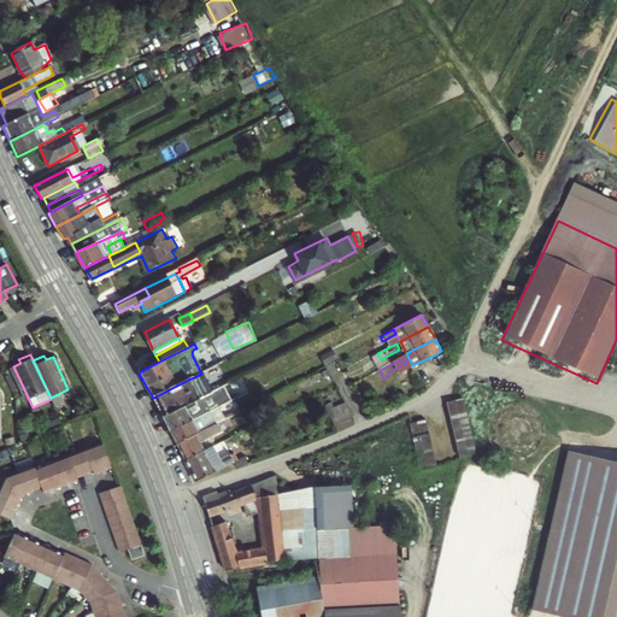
[(204,397),(194,377),(191,378),(200,399),(204,397)]
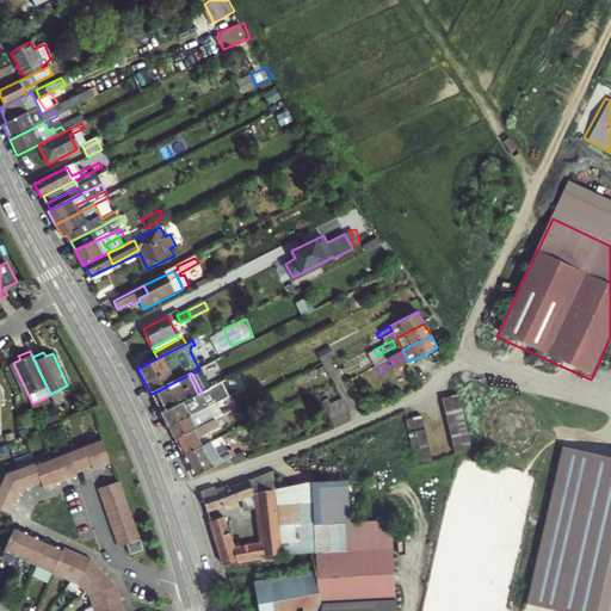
[(161,414),(198,395),(189,375),(152,394),(161,414)]
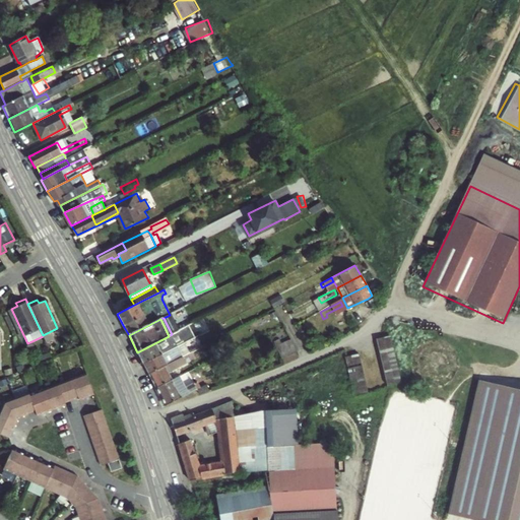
[(172,334),(169,336),(137,352),(144,365),(172,350),(169,344),(183,337),(184,340),(199,332),(194,323),(172,334)]
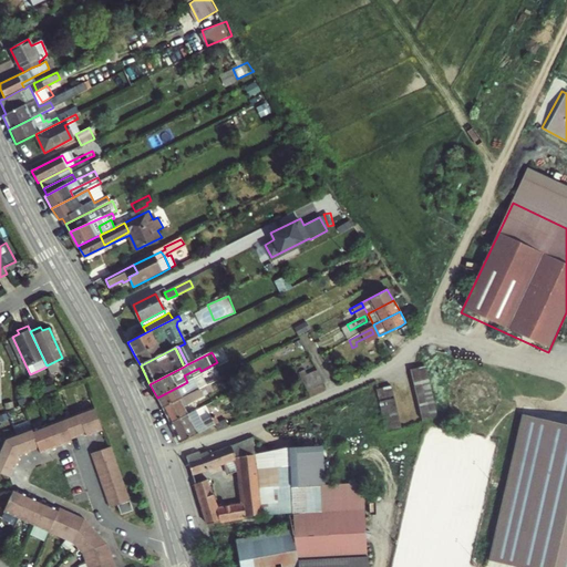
[(413,380),(426,372),(424,367),(410,370),(413,380)]
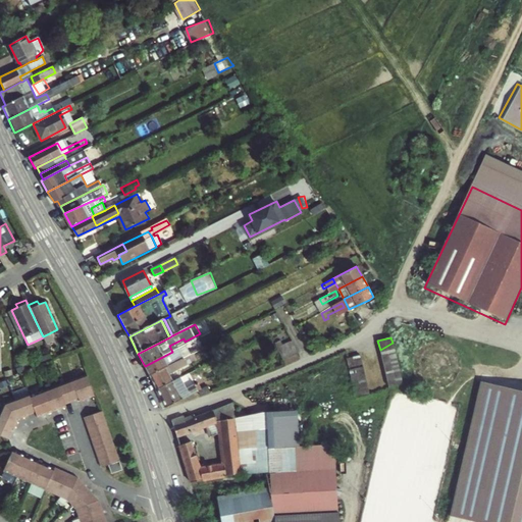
[(169,346),(172,352),(177,349),(187,344),(185,342),(184,338),(169,346)]
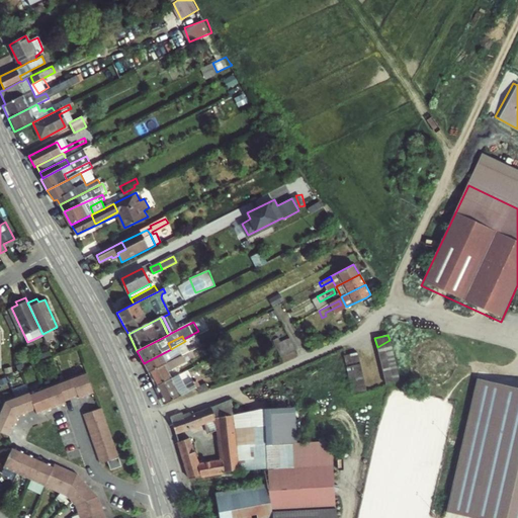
[(294,350),(287,339),(274,347),(281,358),(294,350)]
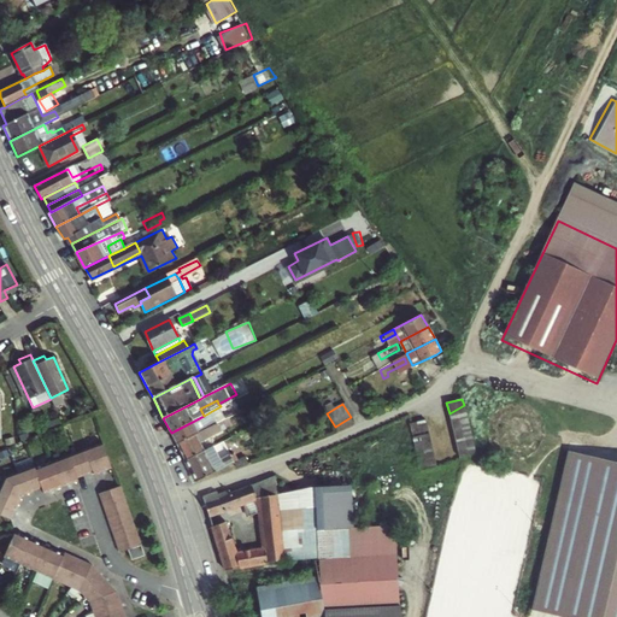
[(475,453),(464,405),(450,413),(459,458),(475,453)]
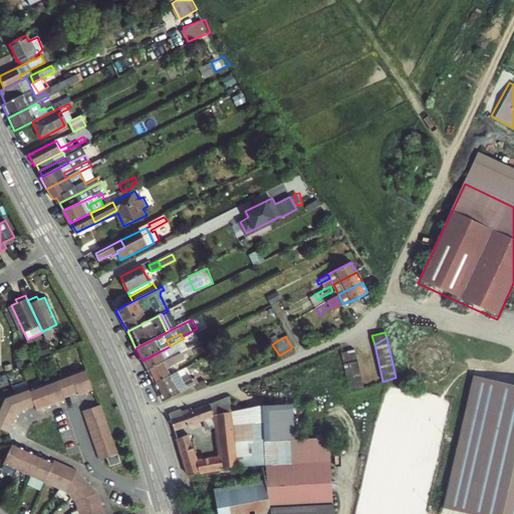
[(170,346),(143,360),(147,369),(180,353),(175,343),(170,346)]
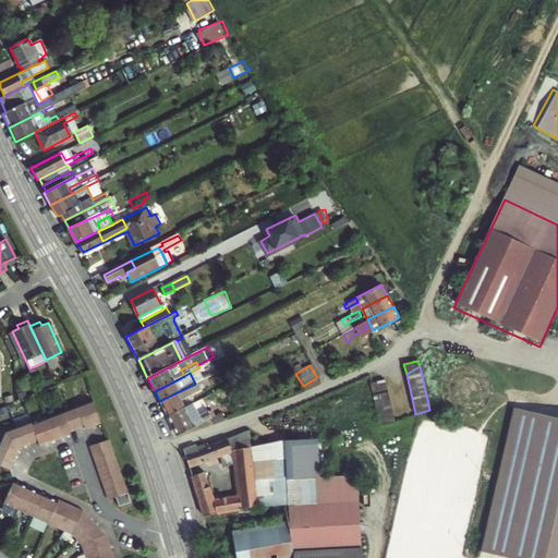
[(373,391),(386,384),(386,380),(371,384),(373,391)]
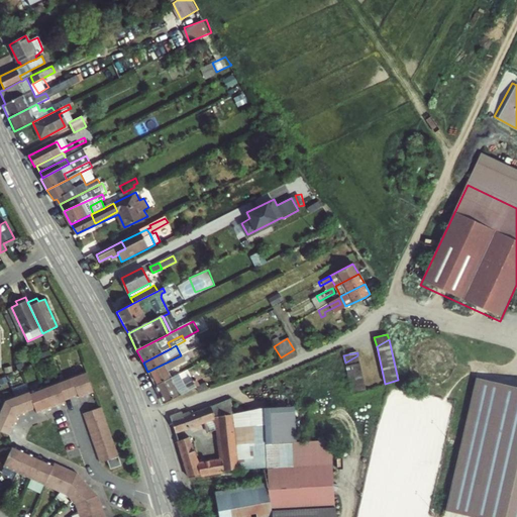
[(147,372),(156,386),(171,378),(167,371),(184,362),(181,355),(147,372)]
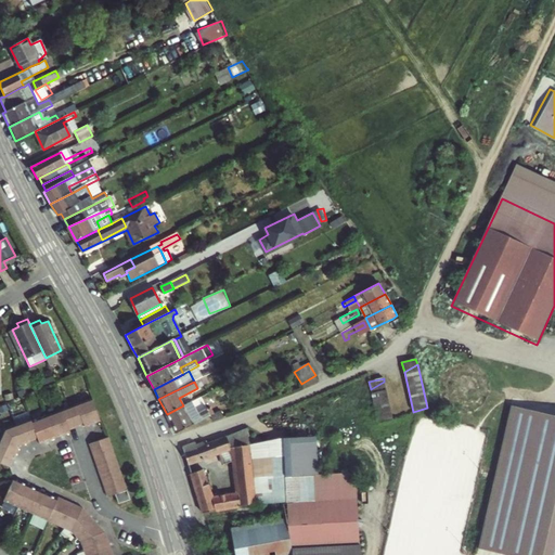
[(392,420),(384,382),(371,389),(377,423),(392,420)]
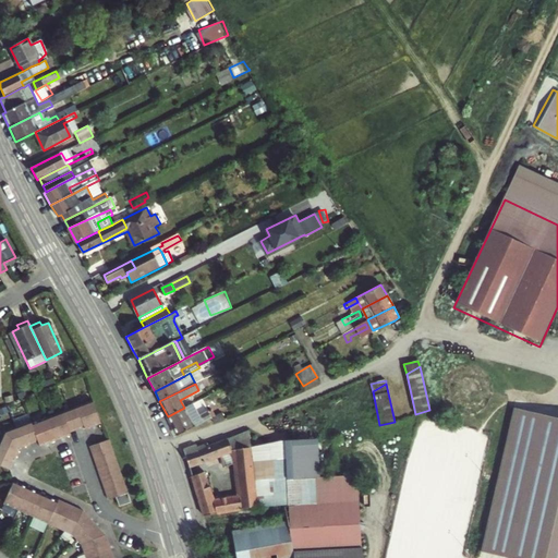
[(70,432),(76,429),(84,426),(85,428),(100,423),(92,400),(69,409),(46,417),(31,424),(29,419),(13,424),(2,428),(0,433),(0,464),(10,470),(16,455),(20,448),(22,447),(37,441),(39,446),(55,440),(70,434),(70,432)]
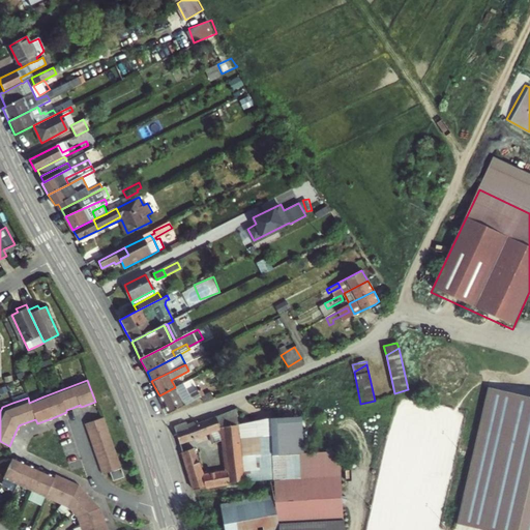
[(169,413),(187,404),(201,398),(197,390),(187,395),(182,385),(182,384),(175,387),(159,395),(169,413)]
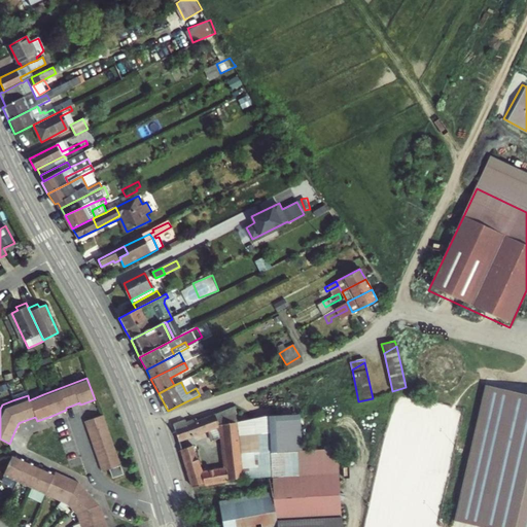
[(526,526),(526,394),(489,386),(457,522),(481,526),(526,526)]
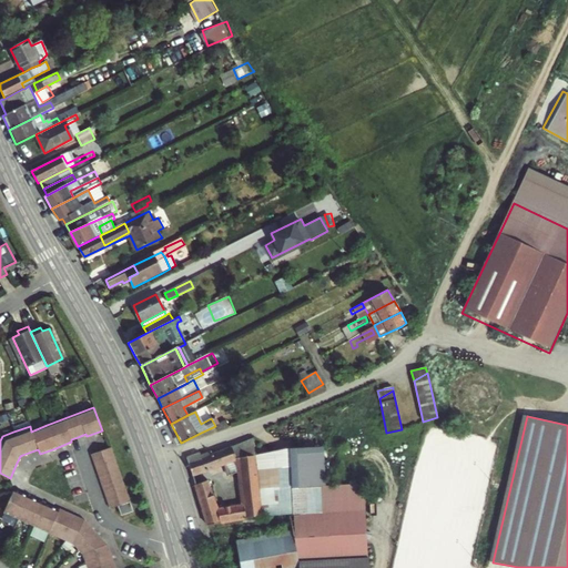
[(217,432),(227,427),(225,422),(215,426),(217,432)]
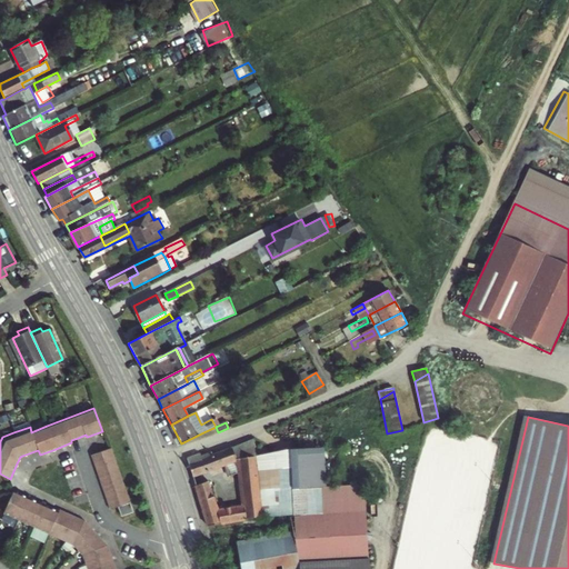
[(256,472),(253,457),(251,440),(230,449),(212,456),(211,453),(200,457),(199,455),(186,459),(192,477),(202,475),(220,467),(227,477),(238,473),(242,505),(218,511),(218,509),(213,510),(206,483),(196,487),(208,526),(262,516),(256,472)]
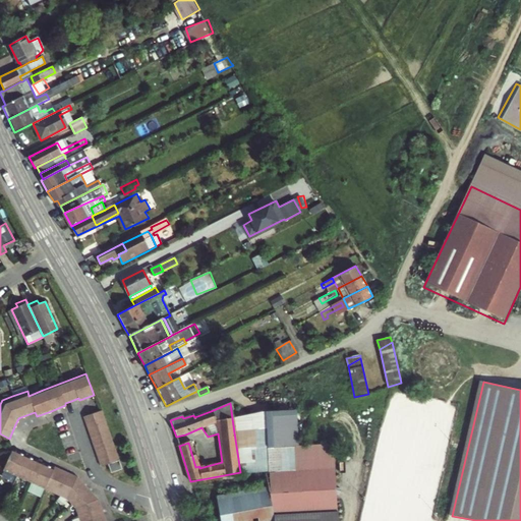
[(83,416),(93,445),(95,452),(100,466),(107,463),(110,472),(121,468),(102,410),(83,416)]
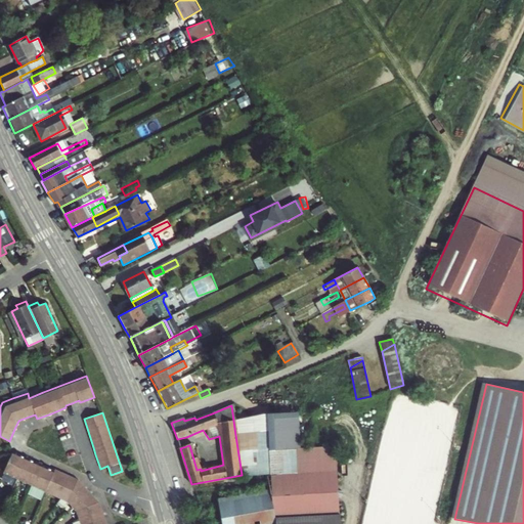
[(233,421),(235,435),(242,475),(266,475),(266,437),(273,437),(277,436),(278,451),(291,451),(292,415),(266,417),(255,418),(233,421)]
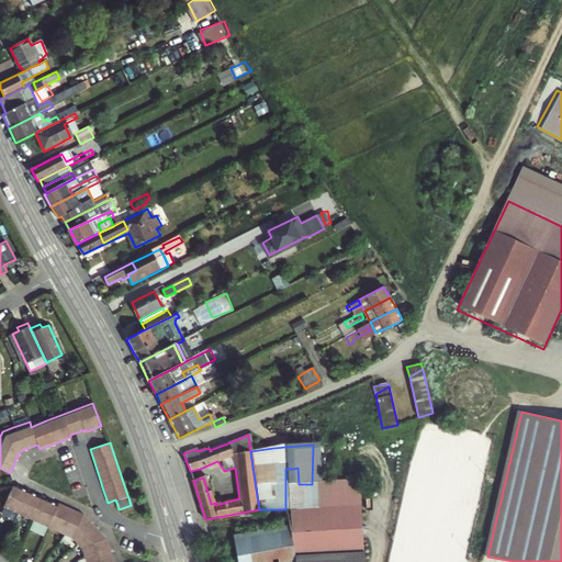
[(313,509),(312,484),(299,484),(298,468),(293,469),(296,503),(298,509),(301,509),(313,509)]
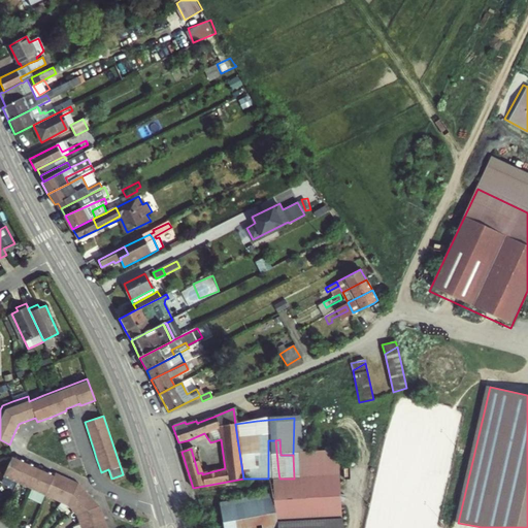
[(268,479),(279,479),(278,472),(275,440),(268,440),(268,479)]
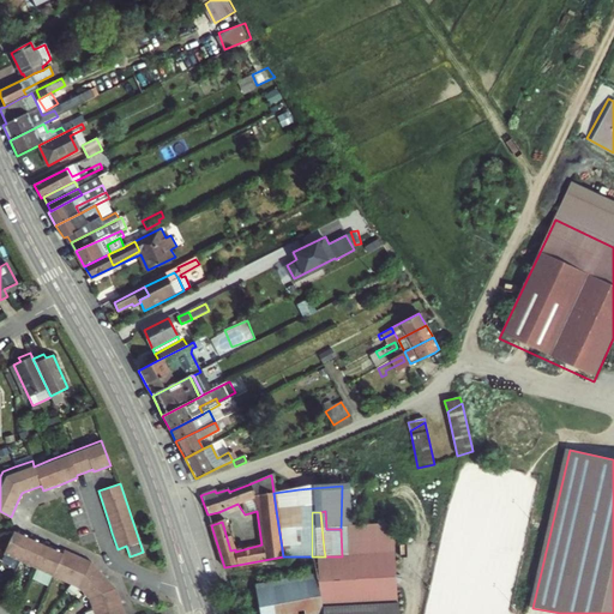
[(329,557),(330,605),(318,607),(318,609),(315,611),(315,613),(390,613),(389,528),(341,529),(342,557),(329,557)]
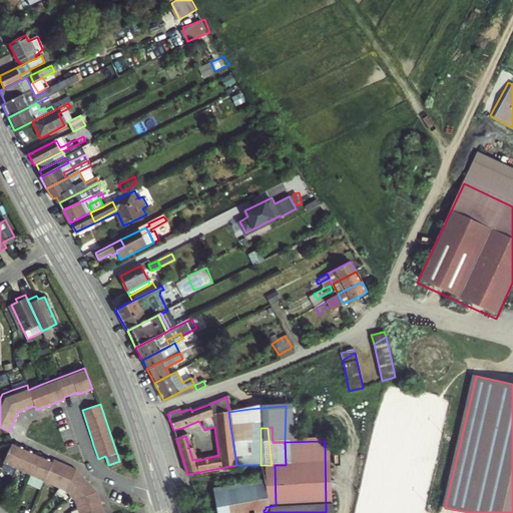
[(58,488),(59,486),(67,490),(66,492),(70,496),(75,501),(76,500),(79,506),(77,507),(79,512),(102,512),(101,510),(103,509),(99,498),(96,492),(94,493),(90,489),(92,487),(87,481),(80,473),(78,475),(74,470),(75,468),(69,466),(58,461),(57,463),(52,461),(39,455),(27,450),(25,449),(11,443),(2,462),(16,469),(30,475),(43,481),(58,488)]
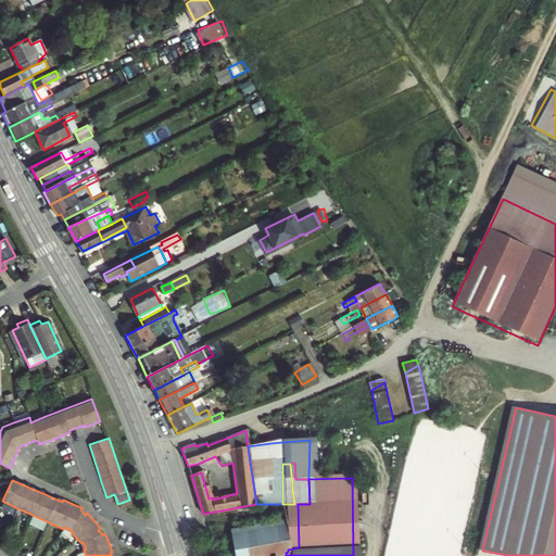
[(294,526),(229,539),(232,555),(267,555),(286,553),(288,552),(288,550),(299,547),(294,526)]
